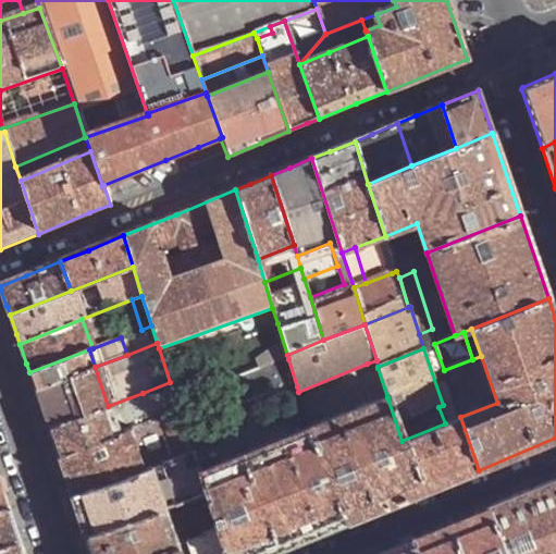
[(89,349),(29,372),(34,386),(35,390),(95,367),(89,349)]
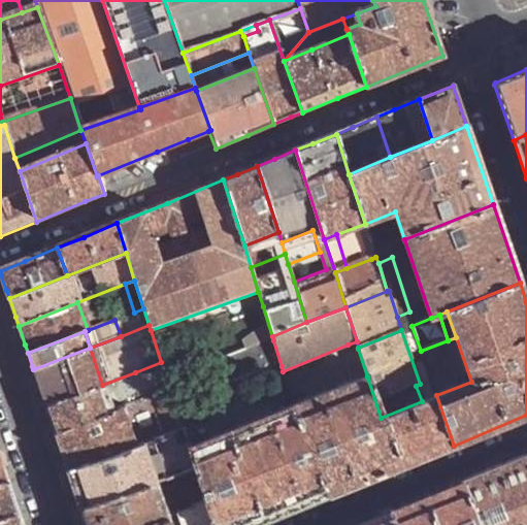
[(273,340),(196,370),(204,397),(274,369),(282,366),(273,340)]
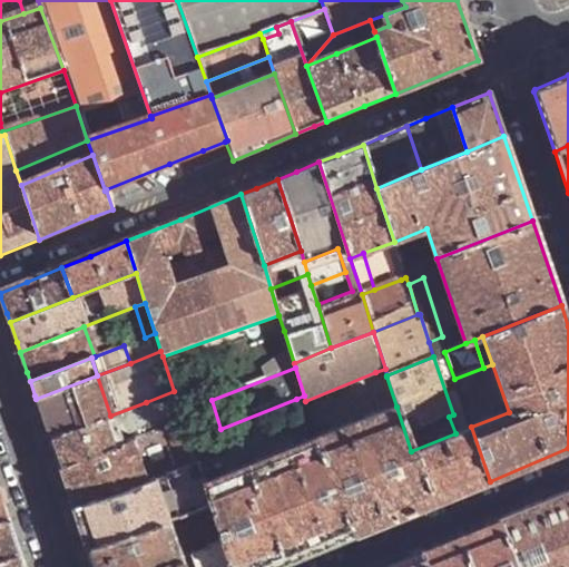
[(385,369),(375,372),(379,380),(386,377),(386,375),(385,369)]
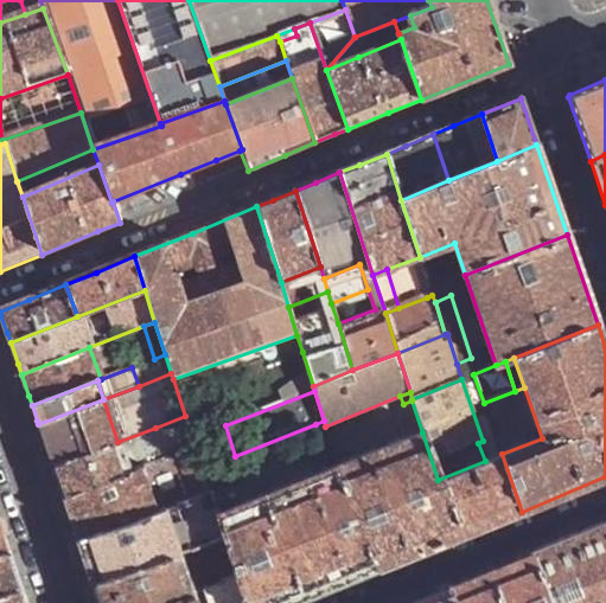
[(103,399),(38,424),(48,451),(53,467),(117,442),(103,399)]
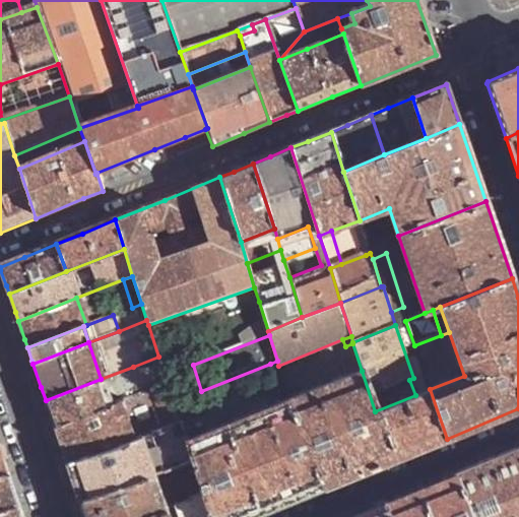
[(270,364),(272,370),(278,367),(278,366),(277,361),(270,364)]
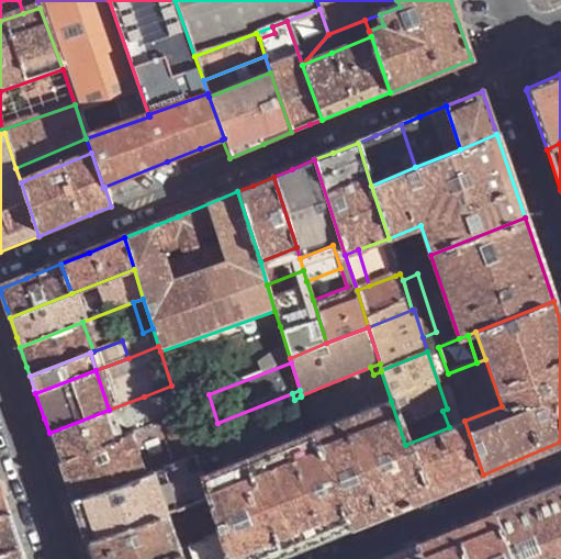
[(144,397),(109,410),(119,439),(125,437),(154,426),(144,397)]
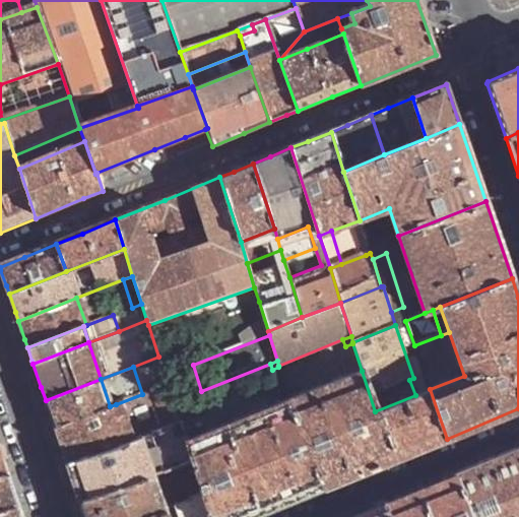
[(430,389),(415,395),(375,411),(362,371),(333,382),(288,400),(325,489),(354,475),(367,471),(389,462),(447,439),(430,389)]
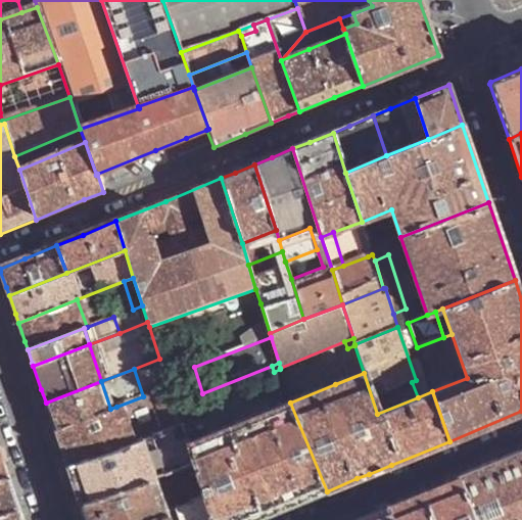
[(101,381),(46,403),(52,421),(55,430),(110,409),(101,381)]
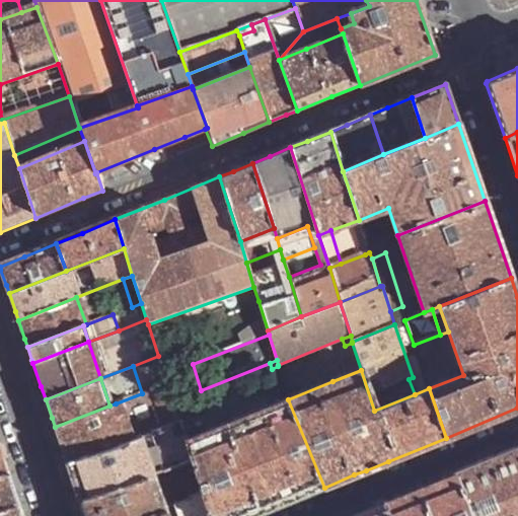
[(142,393),(116,403),(129,441),(179,423),(175,411),(172,401),(167,383),(142,393)]
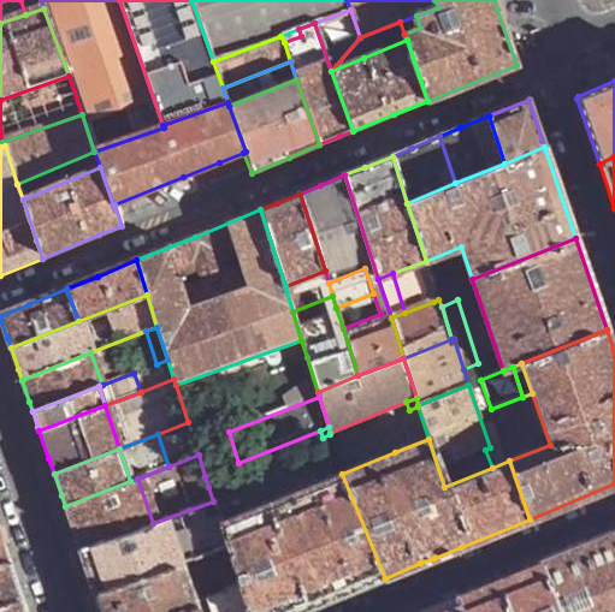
[(385,578),(342,474),(220,523),(226,545),(240,583),(248,611),(303,611),(324,604),(385,578)]
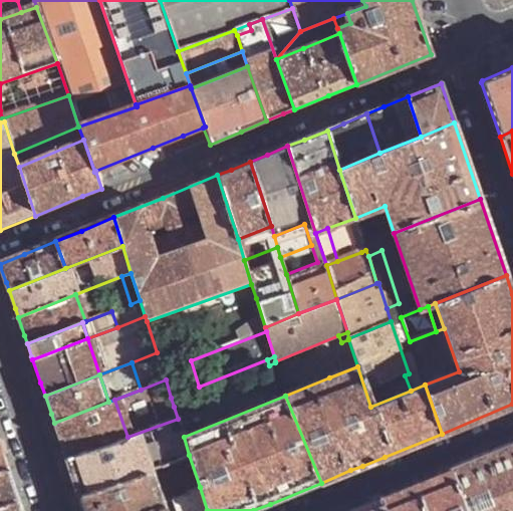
[(108,402),(54,423),(62,446),(67,459),(127,437),(114,400),(108,402)]
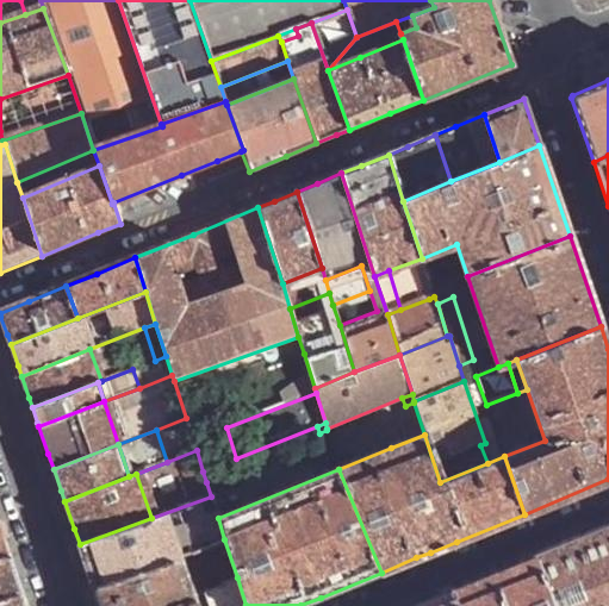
[(215,480),(206,482),(211,497),(212,500),(221,497),(215,480)]
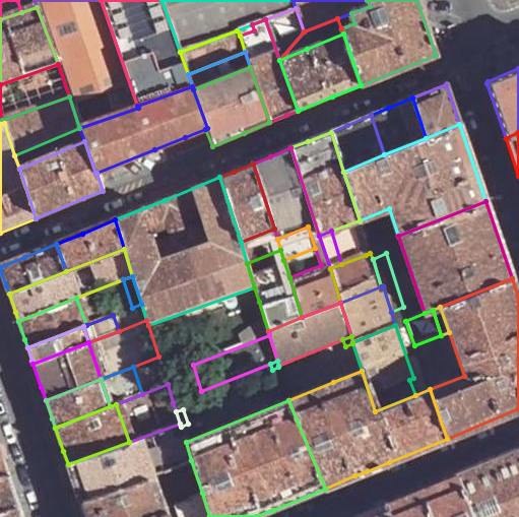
[(180,424),(129,442),(142,478),(152,474),(182,463),(191,460),(186,442),(181,427),(180,424)]
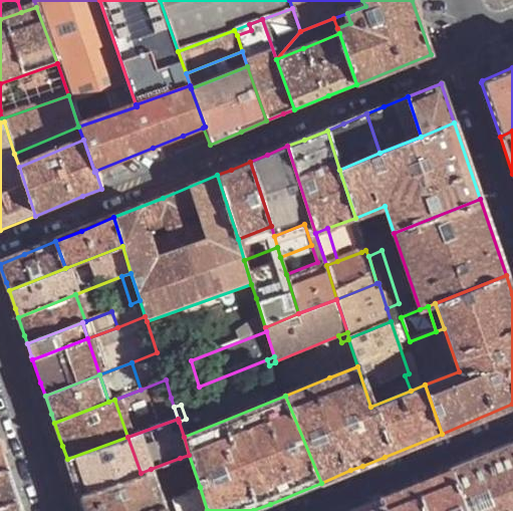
[(127,437),(67,459),(75,482),(80,496),(141,473),(127,437)]
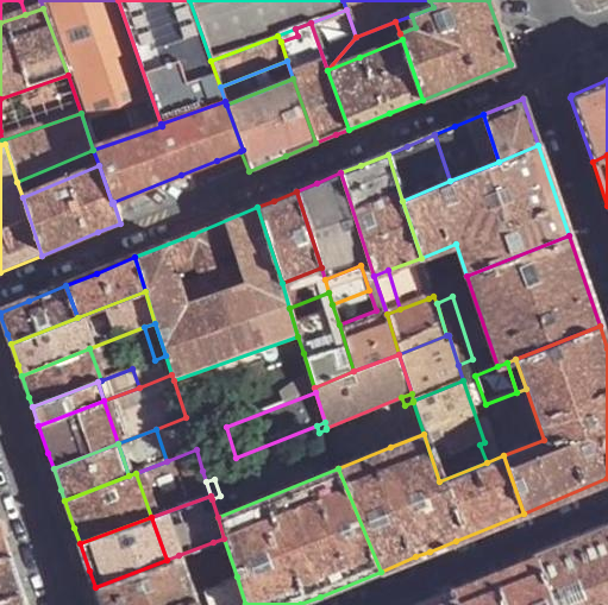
[(607,604),(607,525),(559,546),(533,556),(553,604),(607,604)]
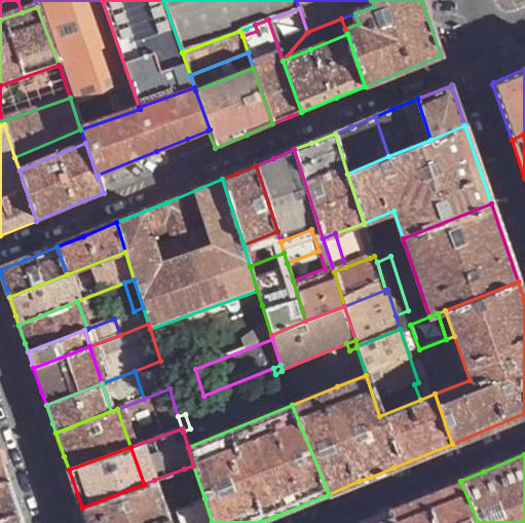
[(193,465),(184,469),(187,479),(192,494),(194,502),(204,498),(193,465)]
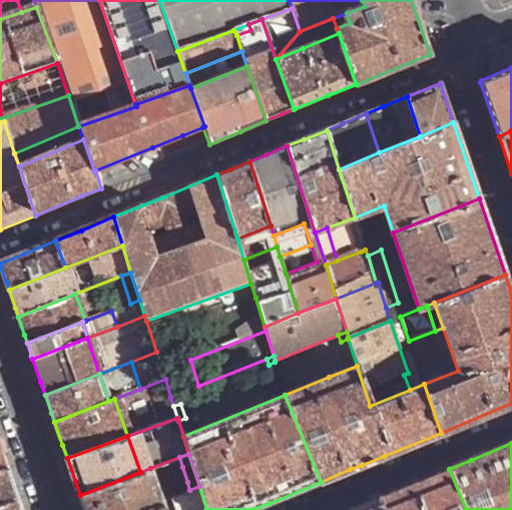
[(179,457),(150,468),(163,504),(186,494),(185,492),(189,490),(187,482),(174,487),(169,472),(182,467),(179,457)]
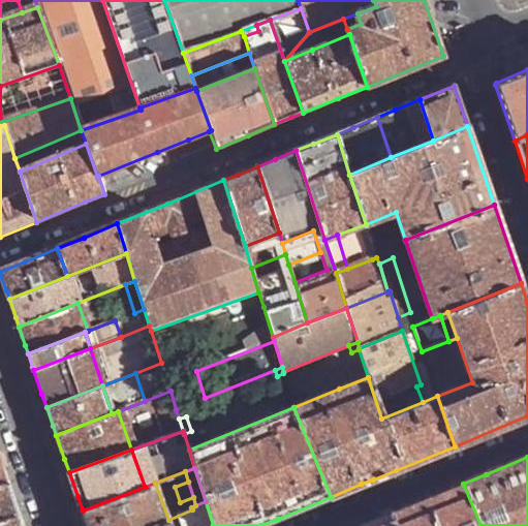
[(9,492),(6,483),(0,485),(0,521),(18,514),(9,492)]
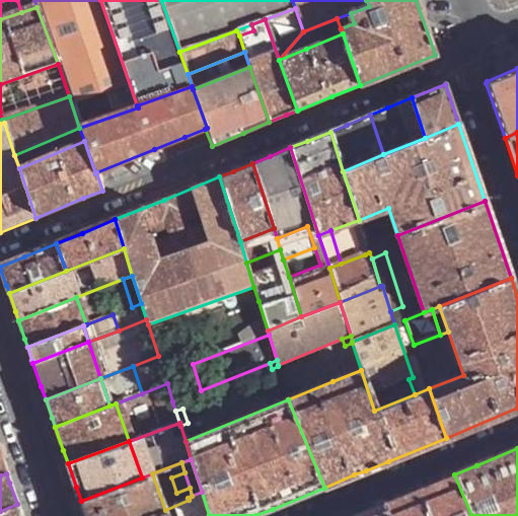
[(142,477),(81,501),(85,515),(156,515),(166,512),(167,512),(165,510),(152,473),(142,477)]
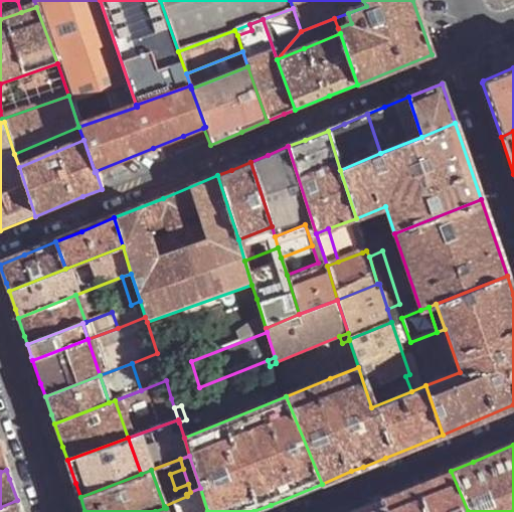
[(412,486),(381,498),(385,511),(468,511),(451,471),(412,486)]
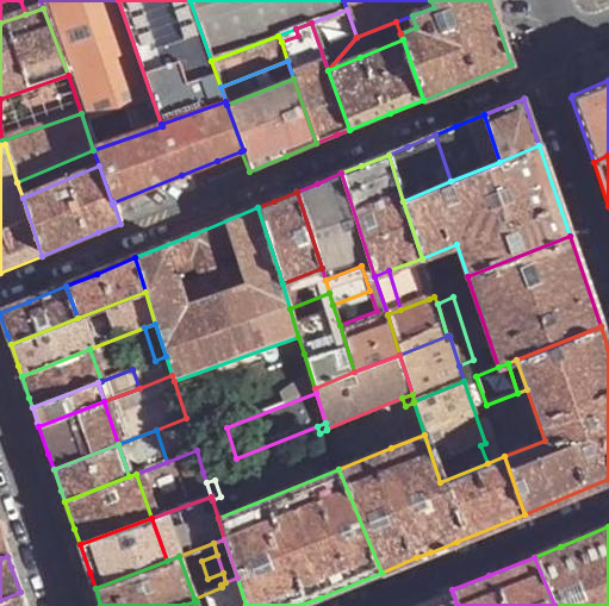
[(197,601),(196,601),(197,605),(246,605),(237,578),(225,582),(221,585),(222,587),(194,599),(197,601)]
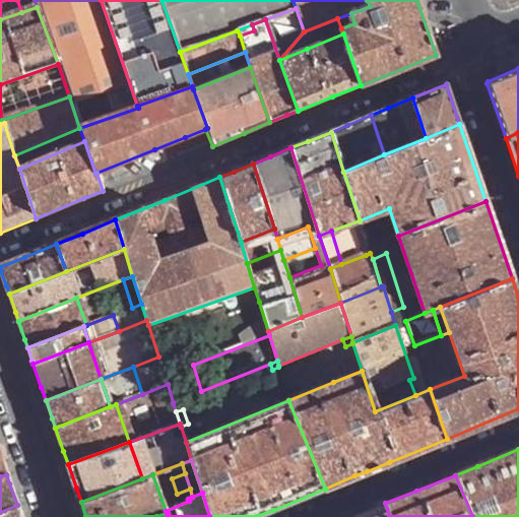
[(353,516),(389,516),(385,503),(353,516)]
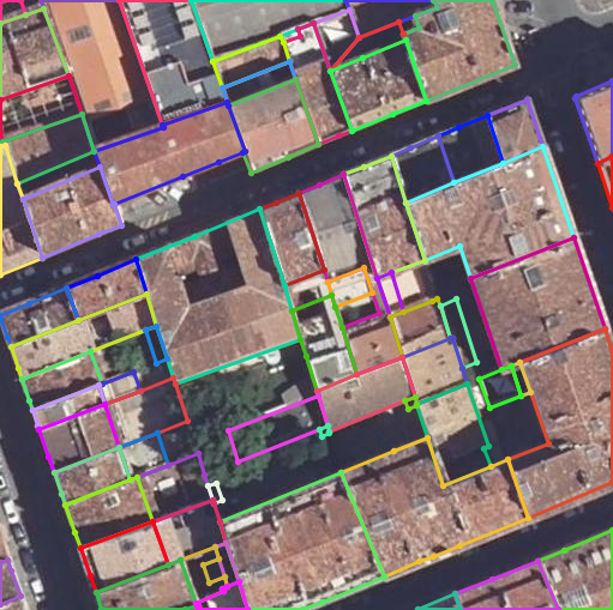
[(24,609),(24,608),(20,596),(0,604),(0,609),(24,609)]
